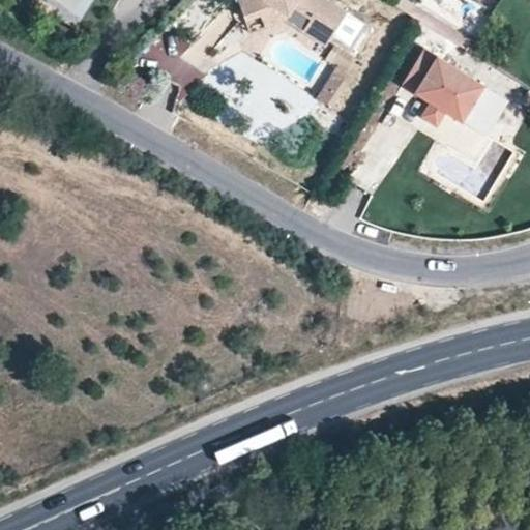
[(45,1),(42,0),(34,0),(32,5),(39,9),(45,1)]
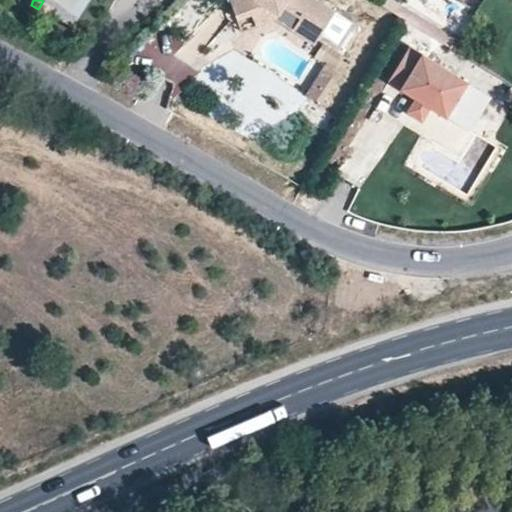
[(273,10),(278,2),(300,16),(298,20),(321,34),(334,11),(316,0),(227,0),(237,20),(250,14),(254,21),(270,16),(273,10)]
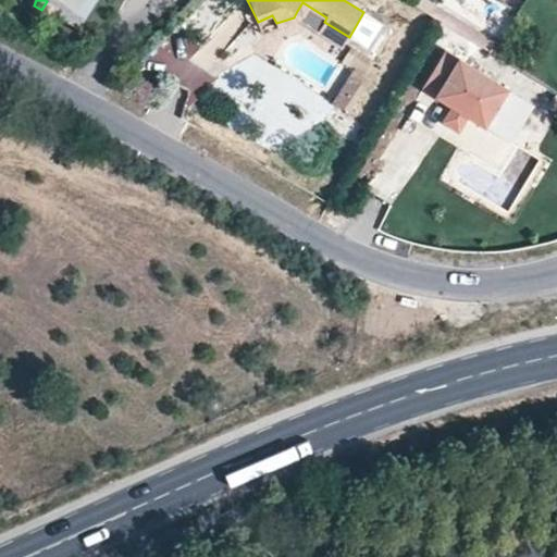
[(276,23),(279,29),(299,21),(302,15),(297,11),(294,17),(276,23)]
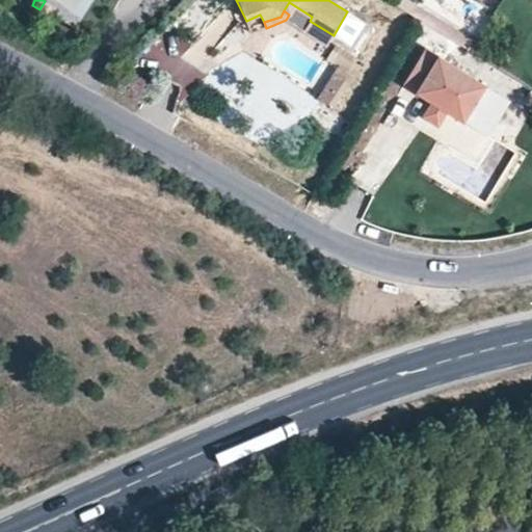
[(310,21),(304,31),(327,46),(334,35),(310,21)]
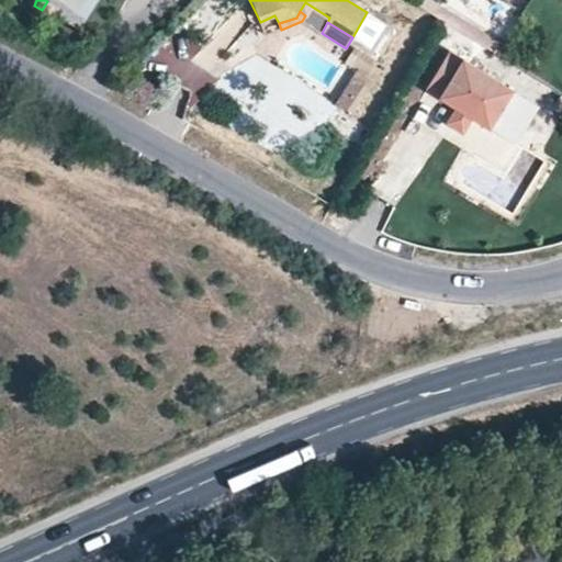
[(492,127),(514,89),(451,48),(428,88),(458,107),(474,116),(492,127)]
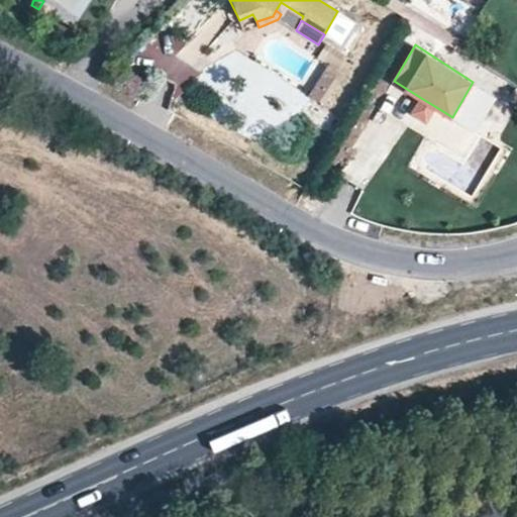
[(311,98),(331,106),(350,58),(329,49),(311,98)]
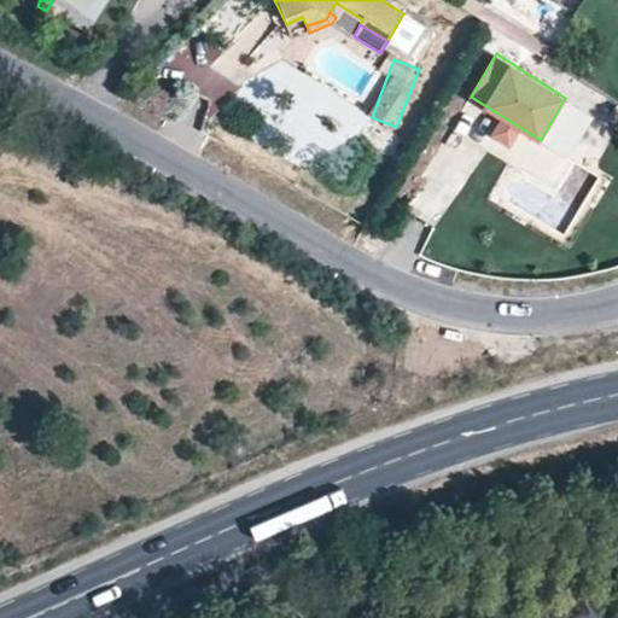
[(541,140),(569,157),(594,116),(565,98),(541,140)]
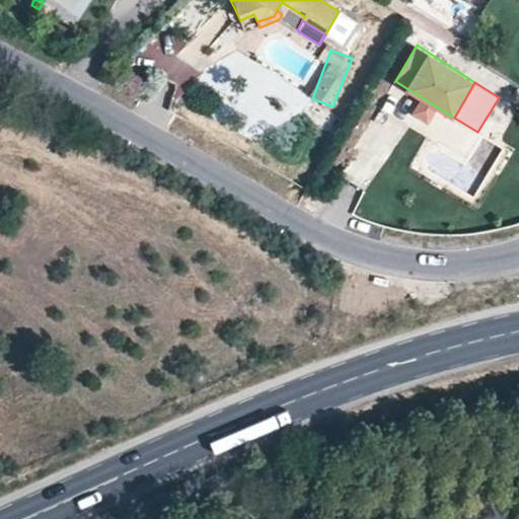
[(414,113),(430,122),(438,107),(423,98),(414,113)]
